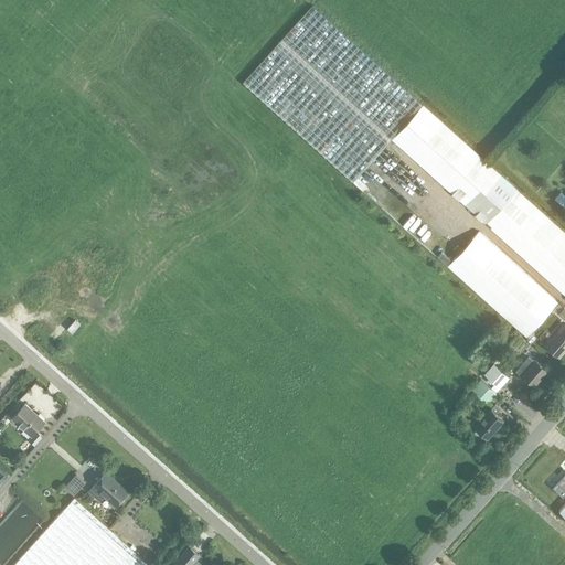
[(312,4),(244,81),(243,82),(353,181),(392,139),(564,294),(564,292),(564,231),(423,104),(312,4)]
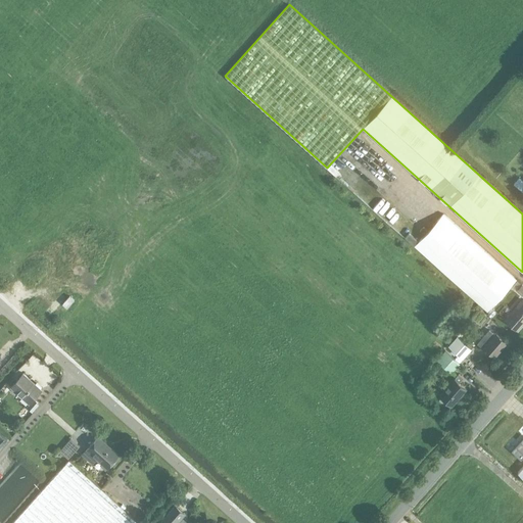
[(342,154),(350,162),(369,143),(361,135),(342,154)]
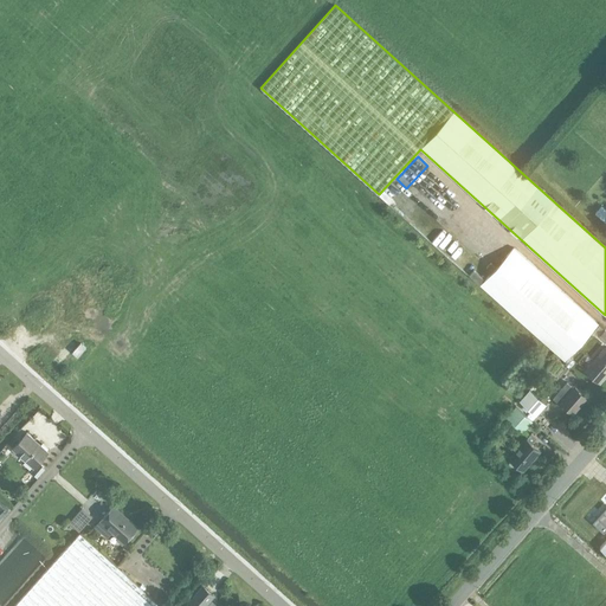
[(605,223),(605,208),(601,205),(594,212),(605,223)]
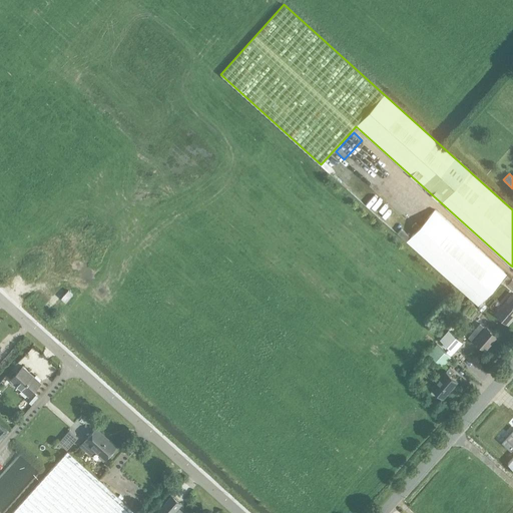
[(435,208),(414,232),(406,241),(478,306),(506,274),(435,208)]
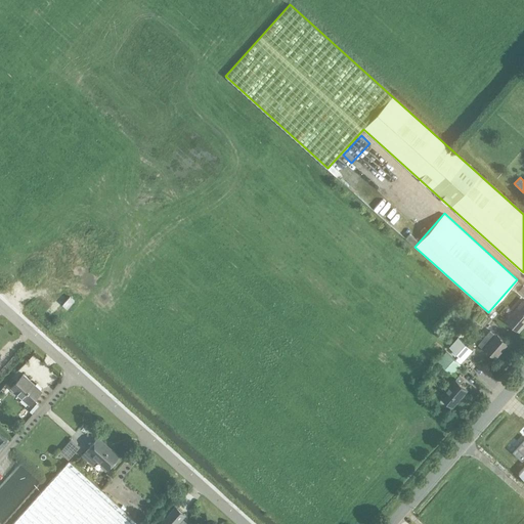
[(70,296),(62,304),(68,308),(74,300),(70,296)]
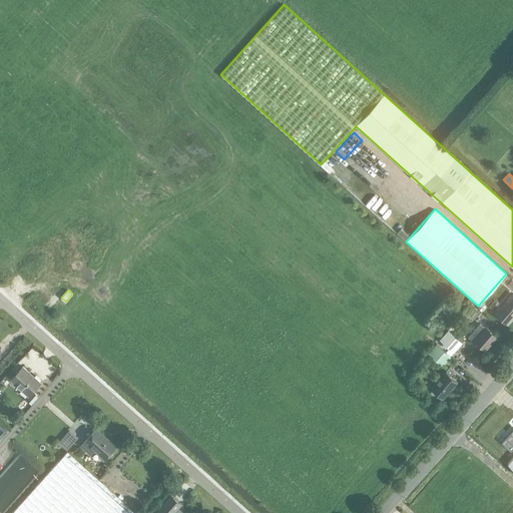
[(508,323),(512,317),(512,293),(496,313),(508,323)]
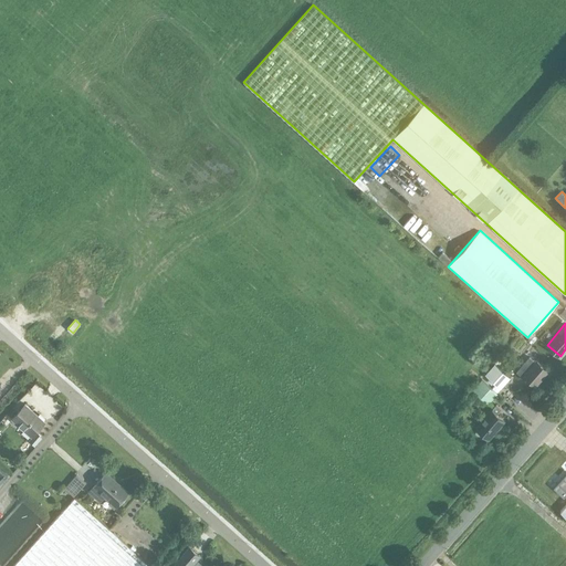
[(524,356),(531,349),(523,344),(517,350),(524,356)]
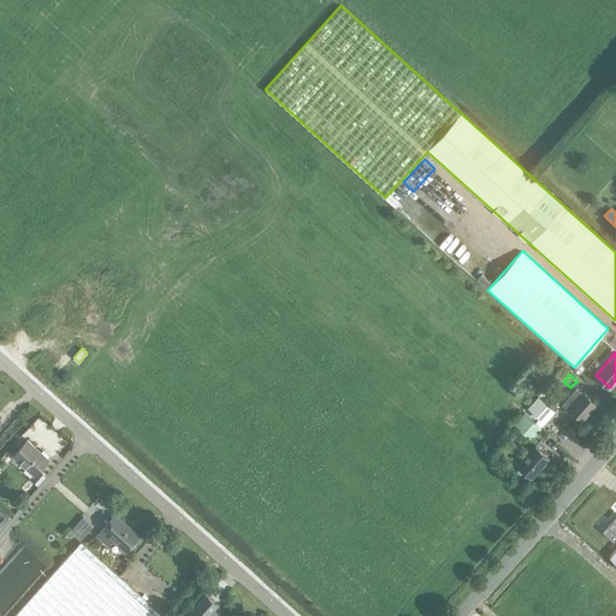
[(584,419),(597,403),(584,392),(582,394),(576,388),(562,404),(569,410),(570,408),(584,419)]
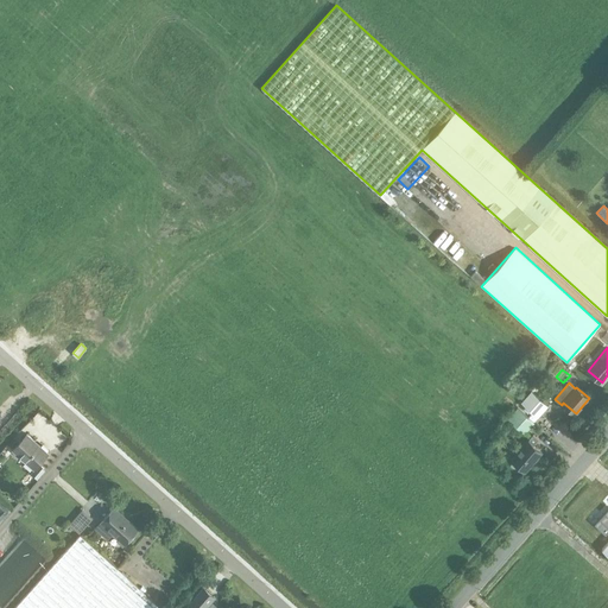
[(521,401),(538,417),(548,406),(531,391),(521,401)]
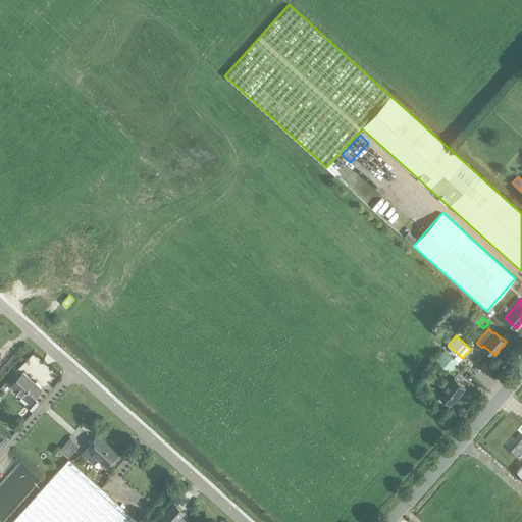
[(451,372),(459,363),(444,350),(435,359),(451,372)]
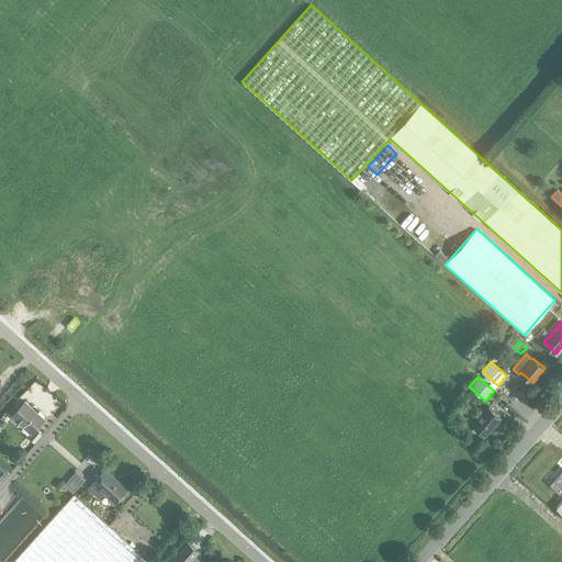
[(11,415),(12,416),(19,422),(32,434),(32,433),(45,418),(24,400),(11,415)]
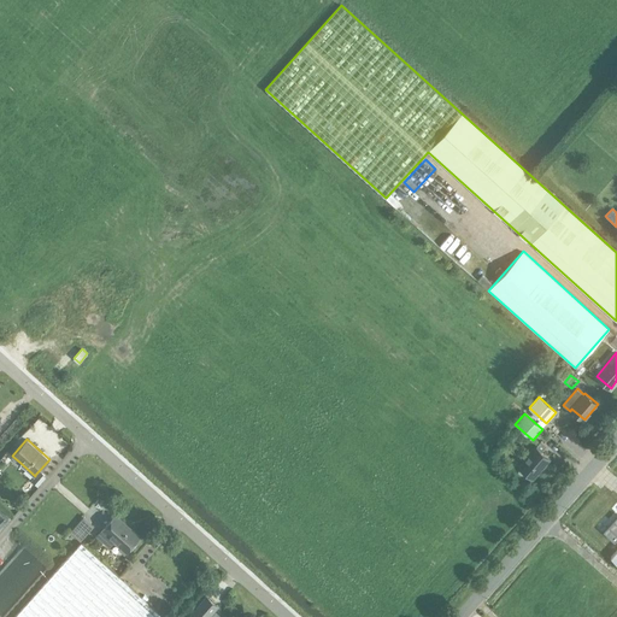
[(534,477),(551,458),(542,451),(547,445),(541,440),(521,464),(534,477)]
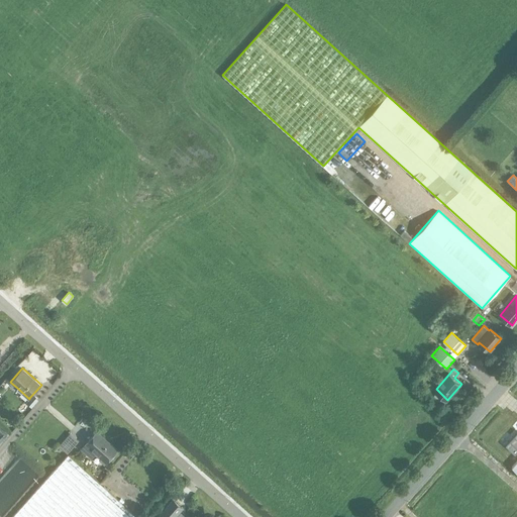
[(35,403),(29,398),(29,399),(25,402),(31,408),(35,403)]
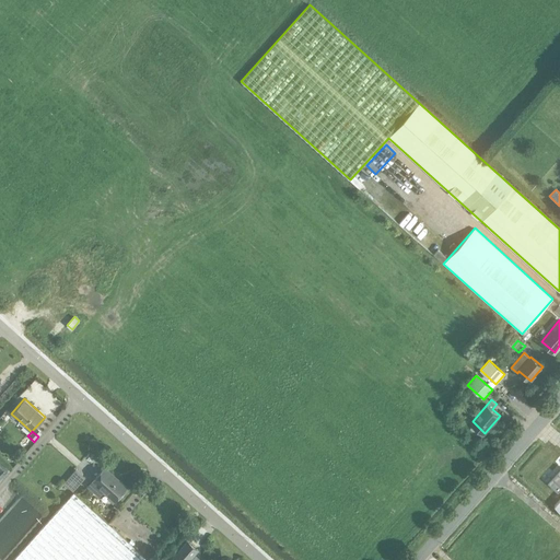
[(73,489),(86,476),(78,467),(65,479),(73,489)]
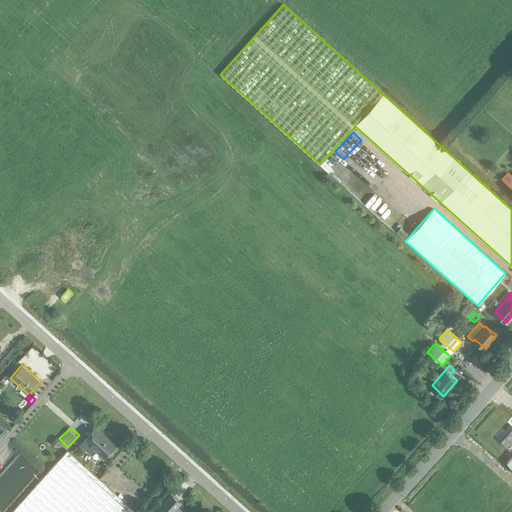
[(510,450),(511,446),(511,428),(500,441),(510,450)]
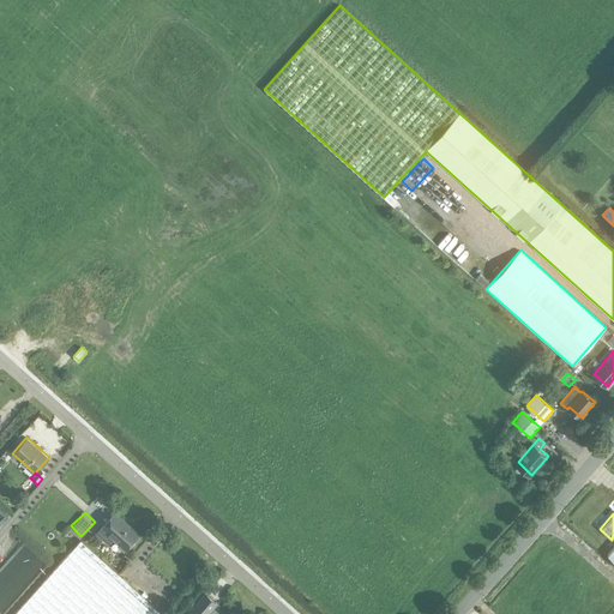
[(125,549),(139,534),(127,524),(124,528),(110,516),(95,533),(107,543),(112,537),(125,549)]
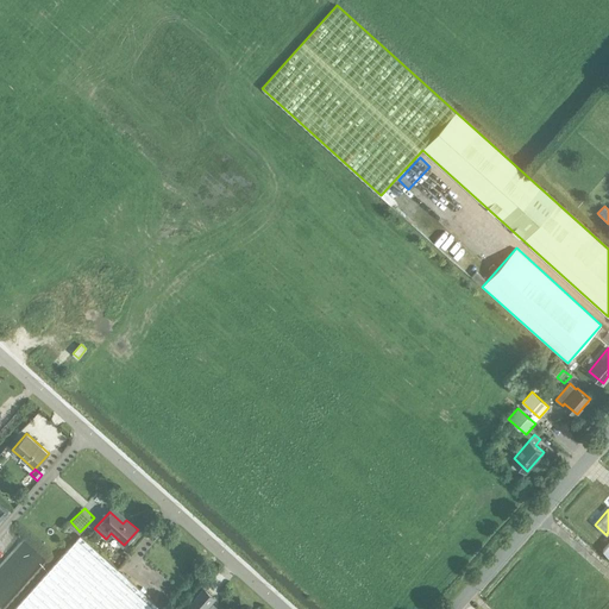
[(157,608),(161,607),(81,535),(12,608),(157,608)]
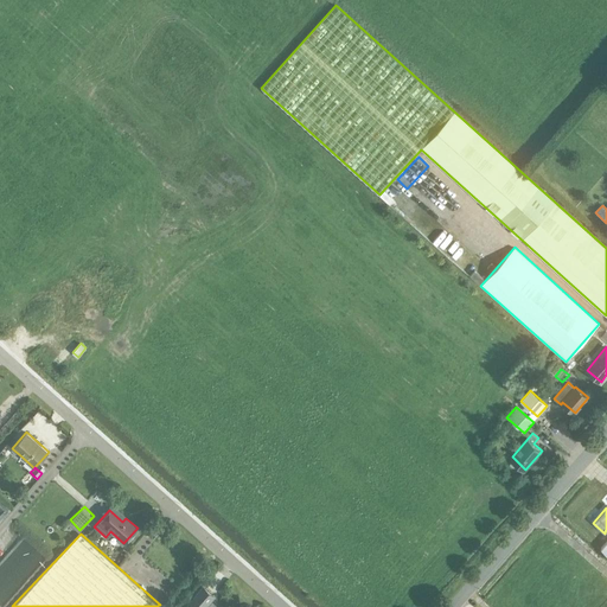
[(217,606),(216,606),(215,606),(209,601),(213,596),(202,586),(183,606),(217,606)]
